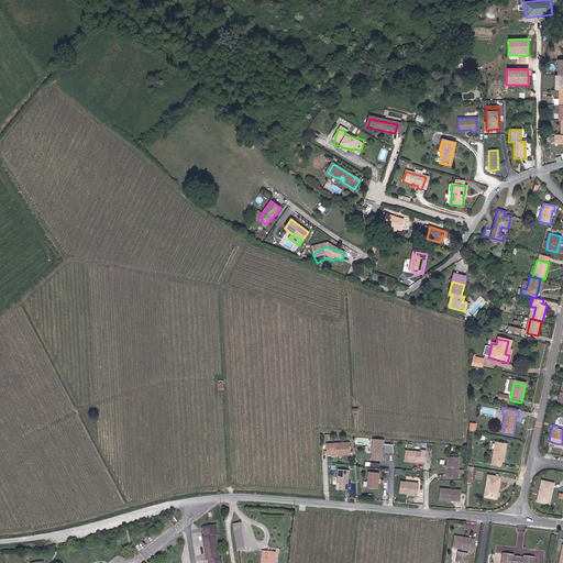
[(382,463),(383,441),(372,440),(370,462),(382,463)]
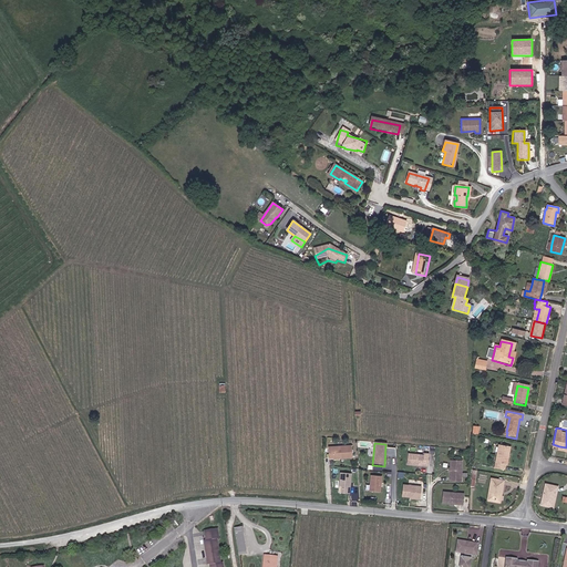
[(507,449),(497,446),(493,470),(503,472),(504,465),(505,466),(508,455),(506,455),(507,449)]
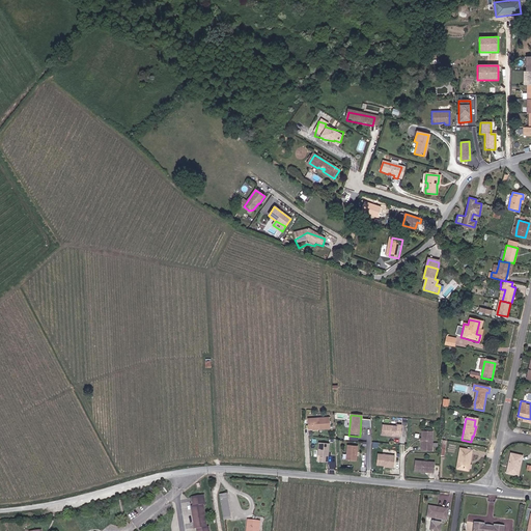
[(330,431),(329,420),(307,420),(307,430),(311,430),(311,431),(330,431)]
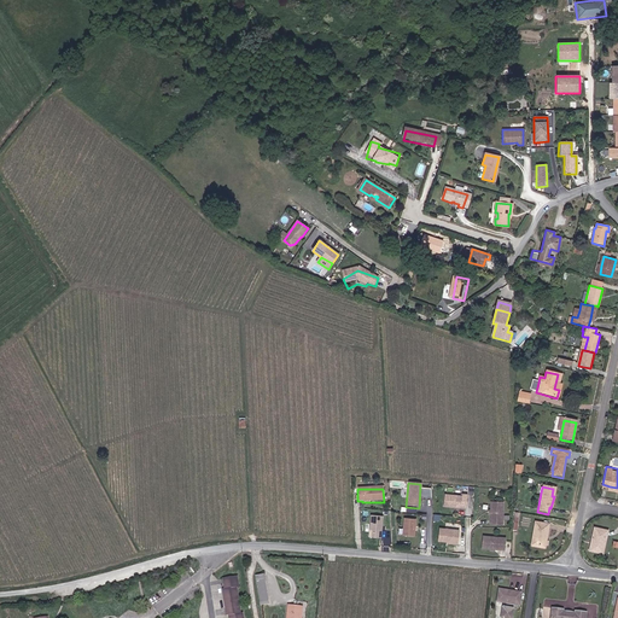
[(464,511),(465,496),(460,496),(460,497),(442,496),(442,508),(464,511)]
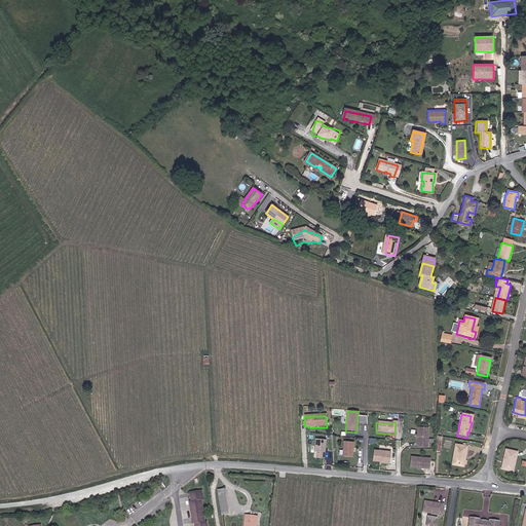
[(428,427),(419,427),(419,448),(426,448),(428,427)]
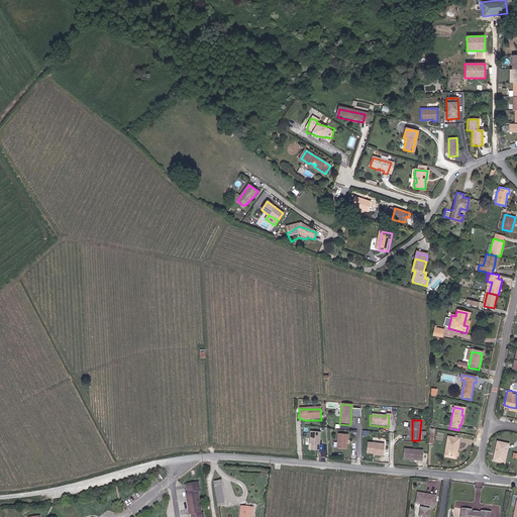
[(318,451),(319,433),(310,432),(308,450),(318,451)]
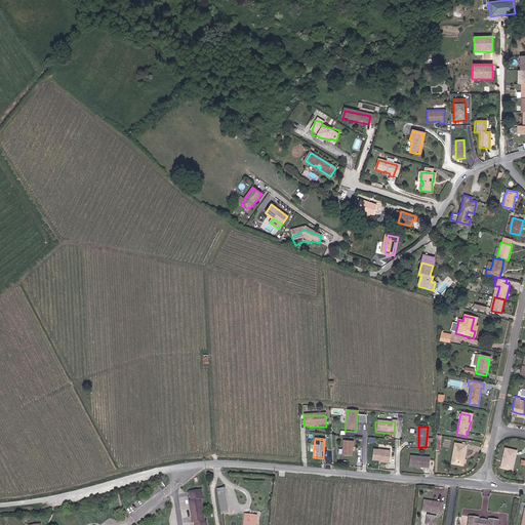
[(351,457),(353,442),(342,442),(340,456),(351,457)]
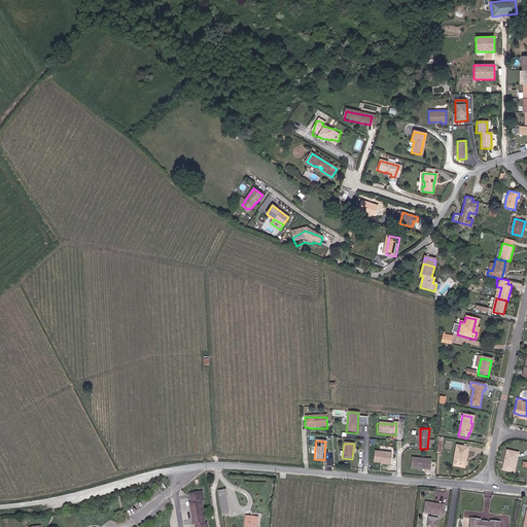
[(465,448),(456,447),(453,465),(460,466),(462,459),(463,459),(465,448)]
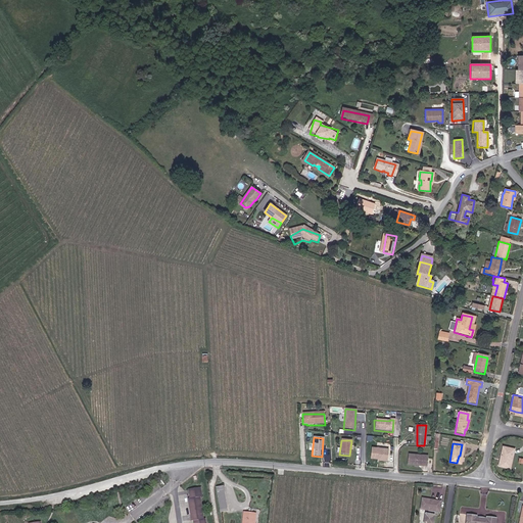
[(514,450),(503,447),(497,467),(509,469),(514,450)]
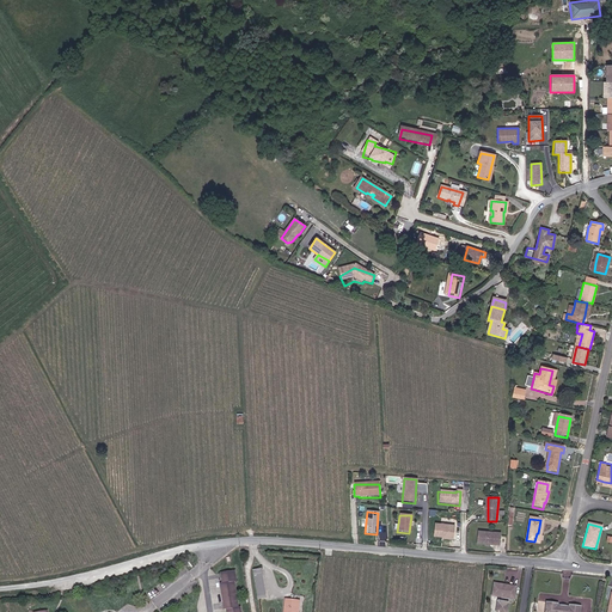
[(452,540),(453,527),(433,525),(432,537),(442,538),(442,539),(452,540)]
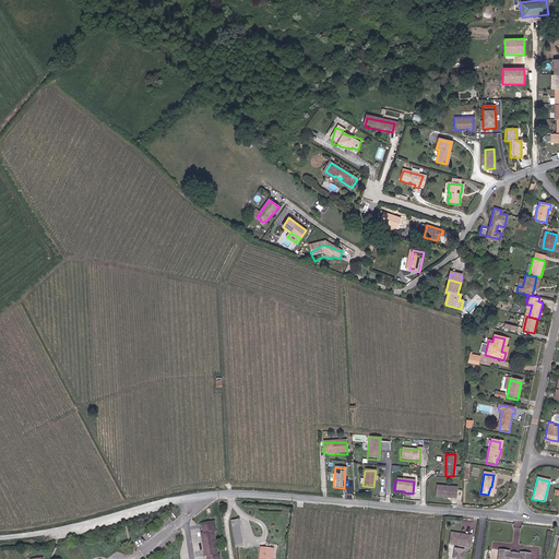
[(455,499),(456,488),(437,486),(437,497),(455,499)]
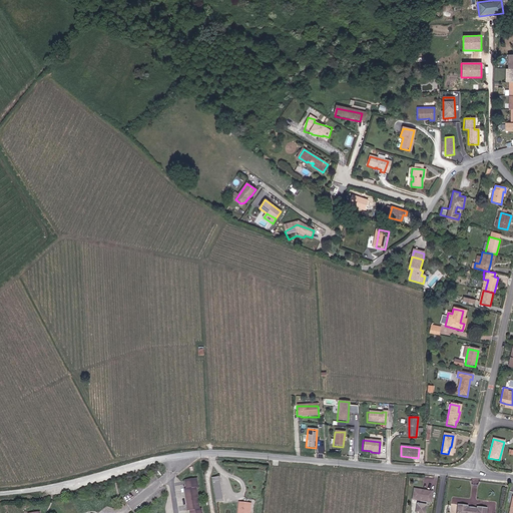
[(195,475),(193,476),(184,477),(182,478),(183,487),(186,508),(188,507),(189,512),(197,512),(198,512),(201,512),(200,506),(197,507),(194,485),(197,485),(195,475)]
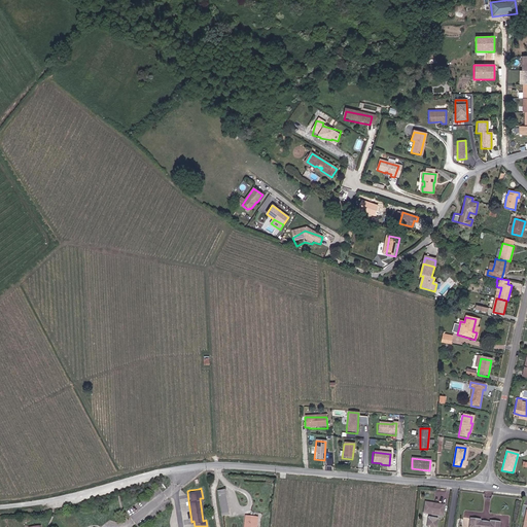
[(231,516),(226,491),(219,492),(223,518),(231,516)]
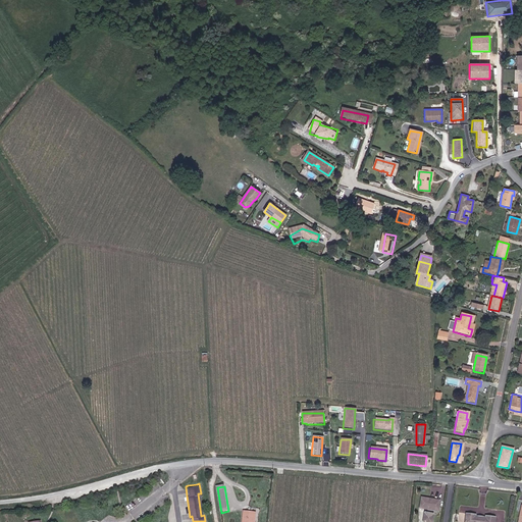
[(441,501),(423,497),(420,509),(428,511),(427,514),(425,514),(423,521),(424,521),(432,521),(434,510),(439,511),(441,501)]
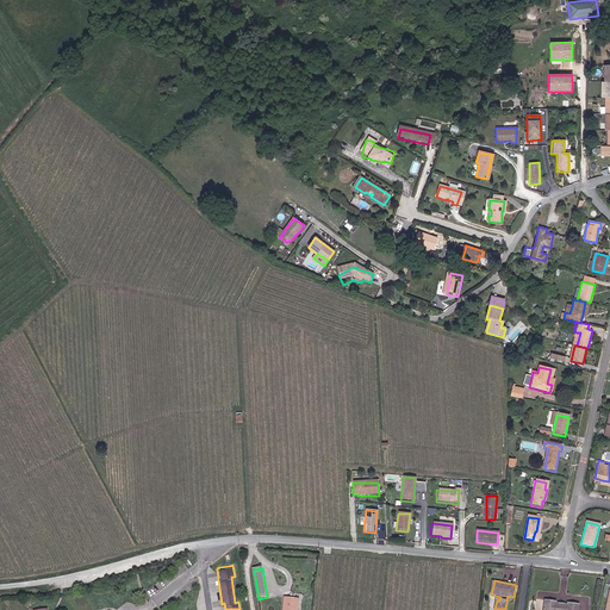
[(285,609),(294,609),(297,599),(286,598),(285,609)]
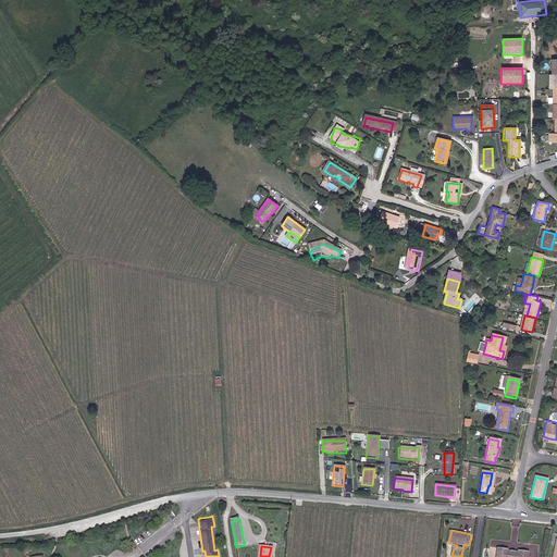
[(507,548),(497,547),(495,556),(527,556),(528,551),(518,549),(517,552),(507,551),(507,548)]
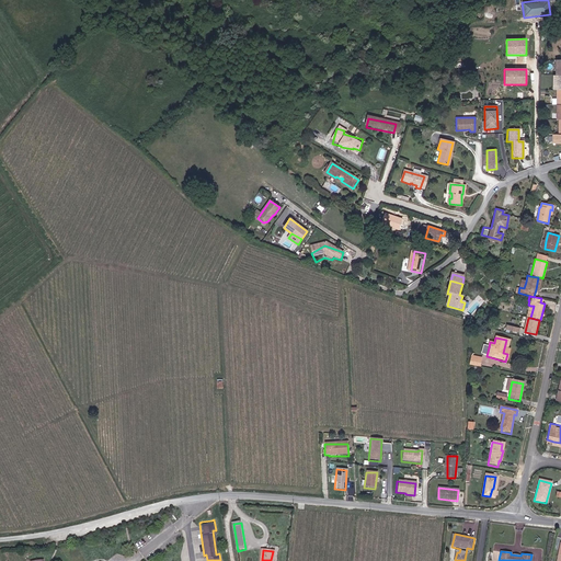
All buildings are outlined.
